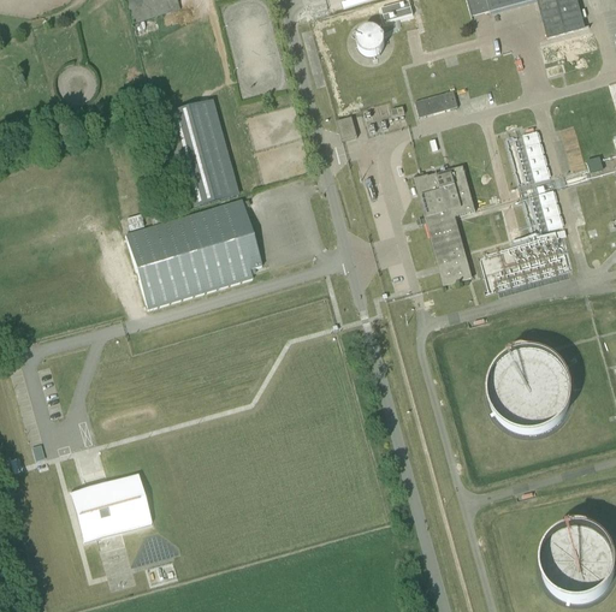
[(125,0),(132,23),(179,9),(177,0),(125,0)]
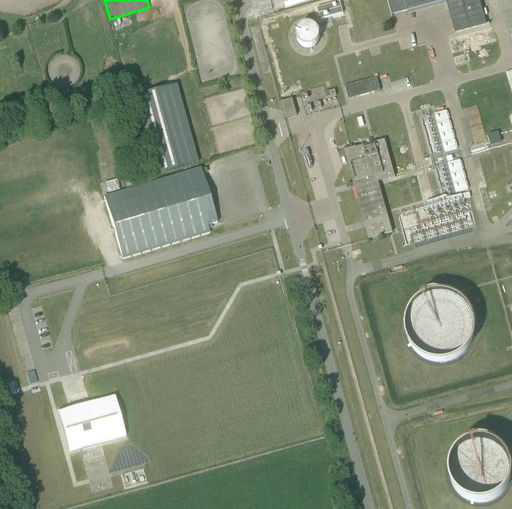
[(319,17),(344,12),(341,0),(336,0),(317,4),(319,17)]
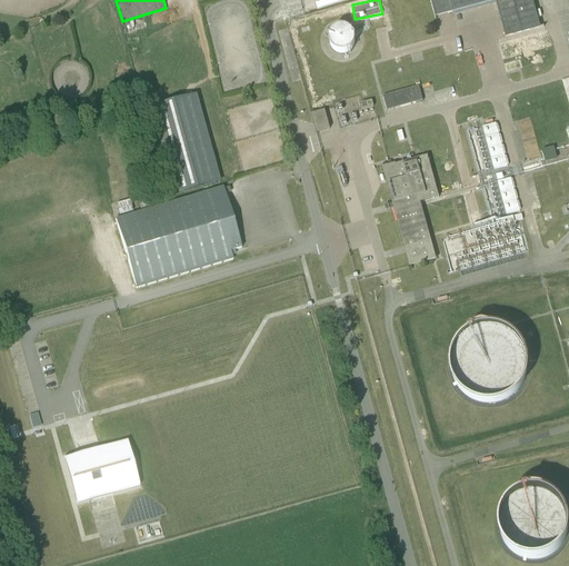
[(430,0),(436,17),(436,16),(436,15),(452,10),(452,11),(497,0),(506,35),(539,26),(532,0),(430,0)]
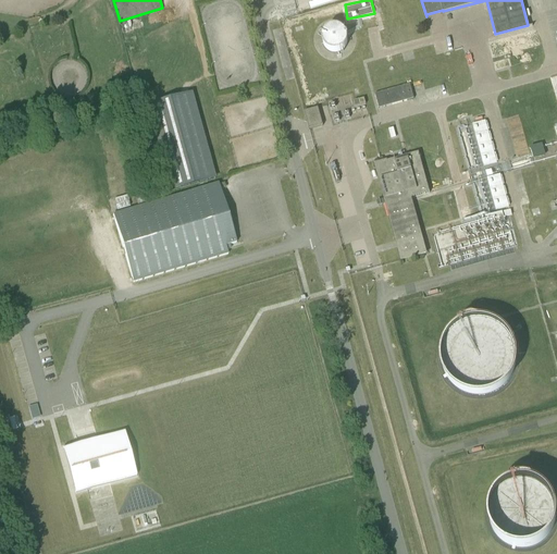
[(351,39),(338,21),(320,33),(332,51),(351,39)]
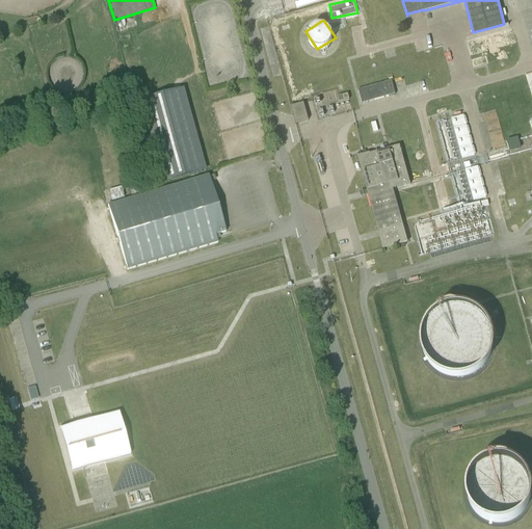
[(468,40),(472,51),(514,40),(511,27),(468,40)]
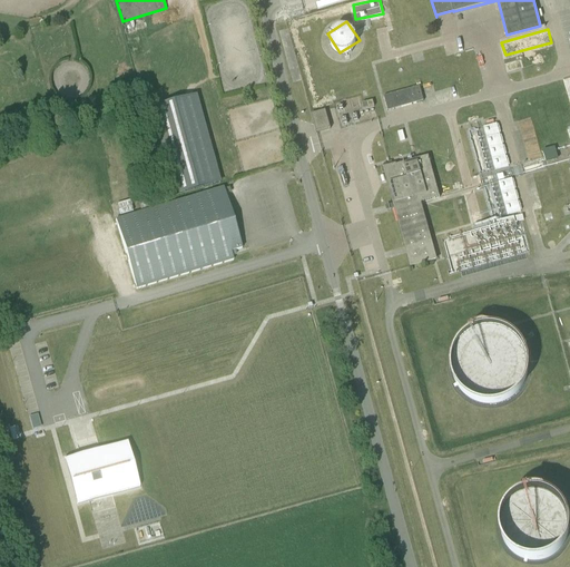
[(507,62),(509,68),(521,65),(520,59),(507,62)]
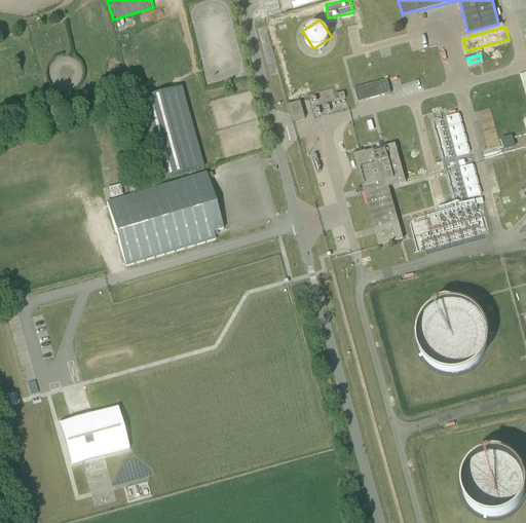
[(358,100),(387,91),(390,90),(387,77),(354,86),(358,100)]
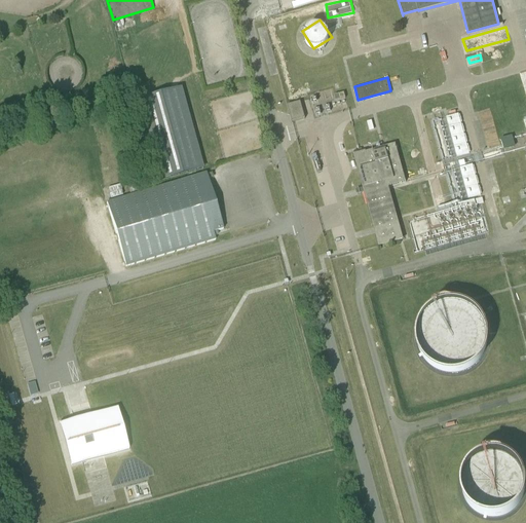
[(170,176),(203,167),(183,84),(154,91),(170,153),(164,154),(170,176)]
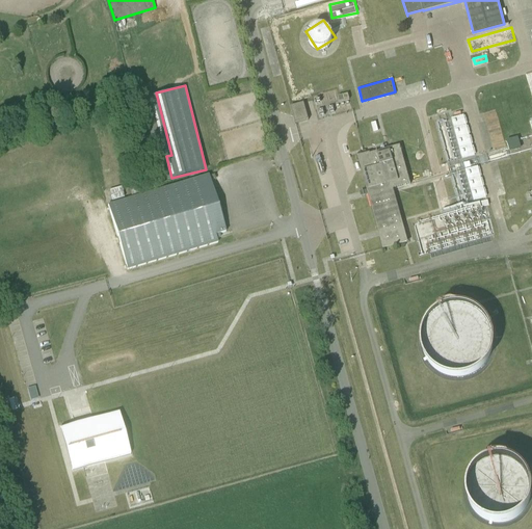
[(293,114),(295,122),(309,117),(304,101),(291,104),(293,114)]
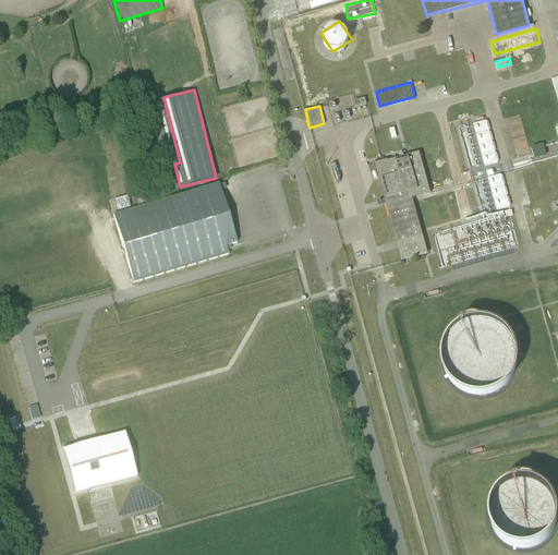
[(472,122),(484,165),(498,161),(486,119),(472,122)]
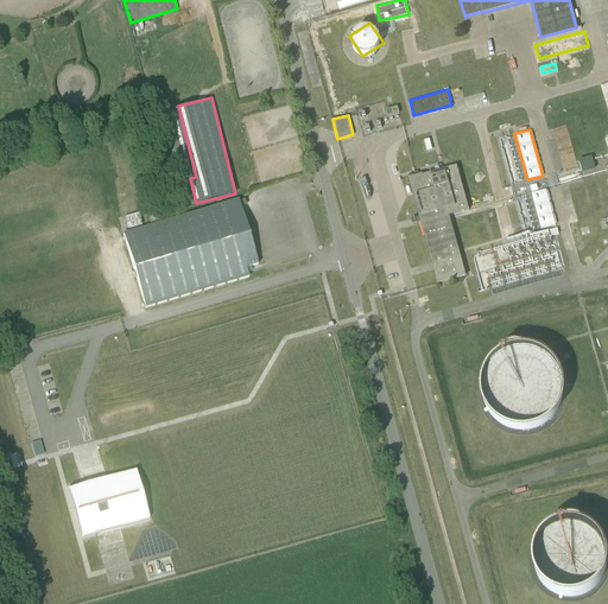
[(422,220),(435,266),(438,280),(438,281),(462,274),(445,215),(469,208),(456,164),(410,177),(422,220)]
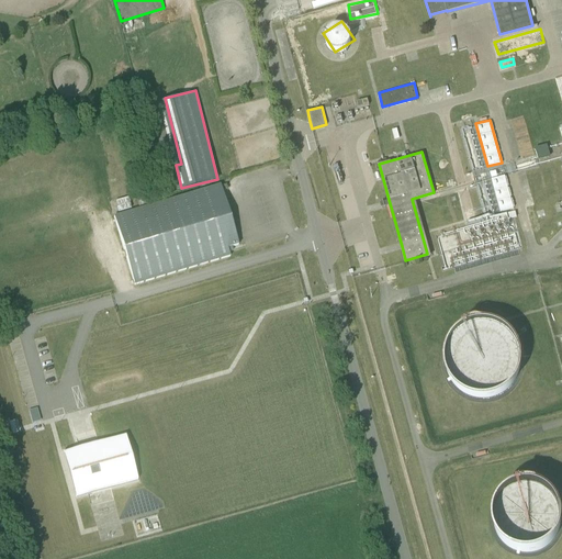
[(499,210),(513,207),(504,175),(491,179),(499,210)]
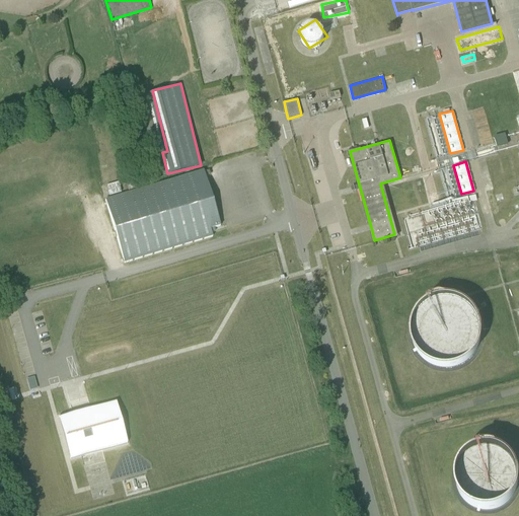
[(123,261),(213,234),(210,227),(220,224),(208,183),(204,168),(104,198),(123,261)]
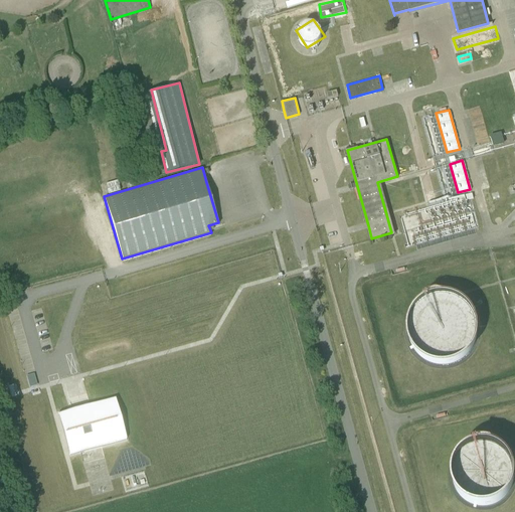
[(477,333),(477,326),(476,317),(472,310),(466,303),(458,297),(450,294),(440,294),(433,295),(423,300),(416,306),(412,312),(410,318),(408,325),(408,332),(409,339),(412,345),(417,352),(421,356),(427,359),(437,362),(443,362),(451,361),(457,360),(462,357),(467,353),(472,346),(475,340),(477,333)]
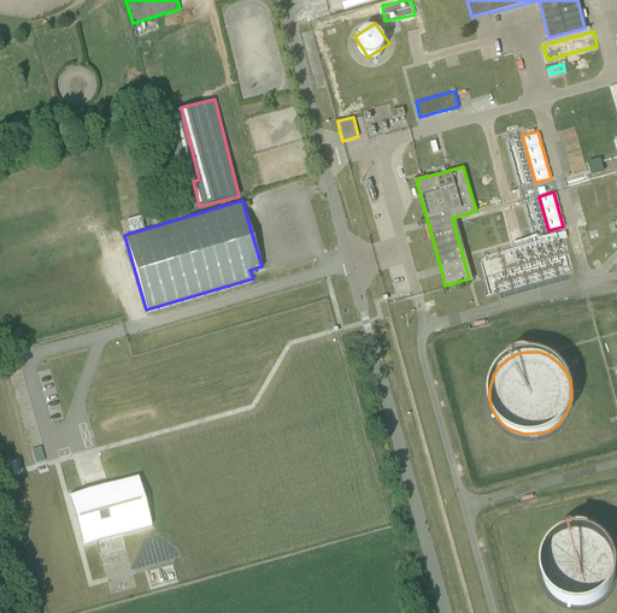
[(33,447),(35,460),(45,459),(41,444),(33,447)]
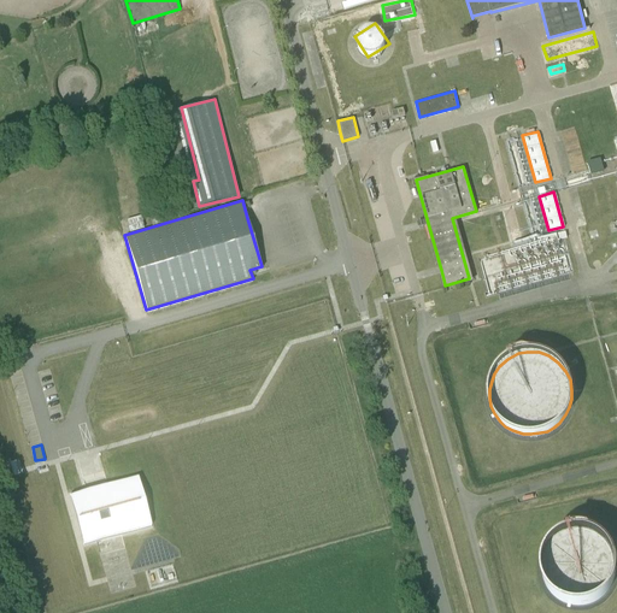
[(74,493),(87,541),(148,524),(135,476),(74,493)]
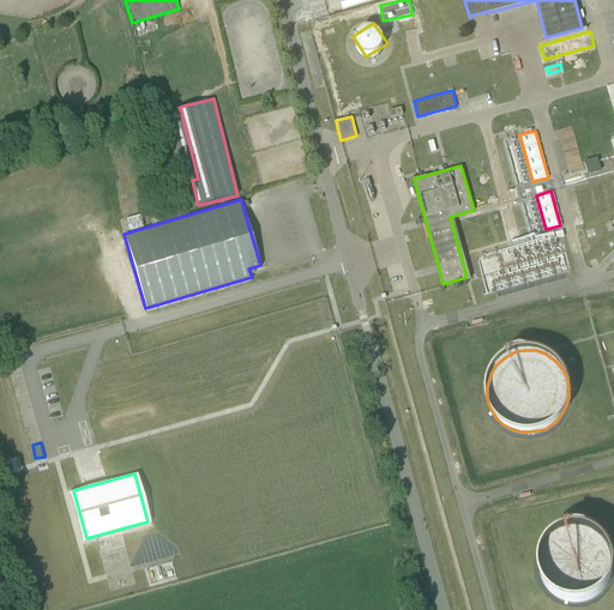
[(561,530),(555,533),(548,541),(542,548),(540,556),(540,565),(540,574),(545,583),(551,591),(560,597),(569,599),(581,601),(593,596),(601,590),(608,580),(612,571),(613,560),(611,550),(606,542),(595,532),(583,527),(571,526),(561,530)]
